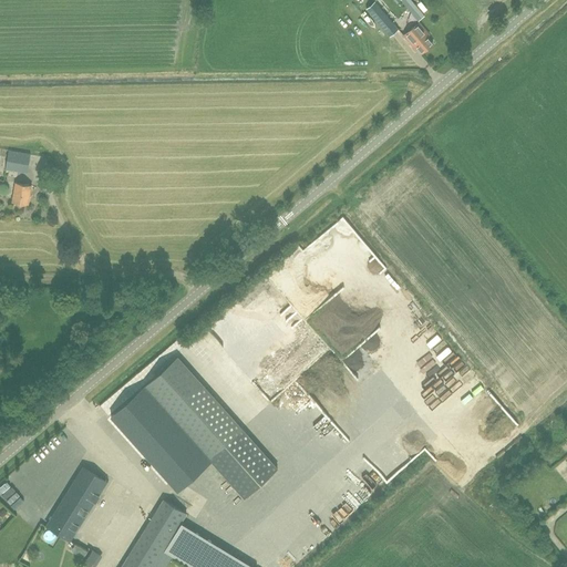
[(424,16),(410,0),(400,0),(401,0),(418,21),(424,16)]
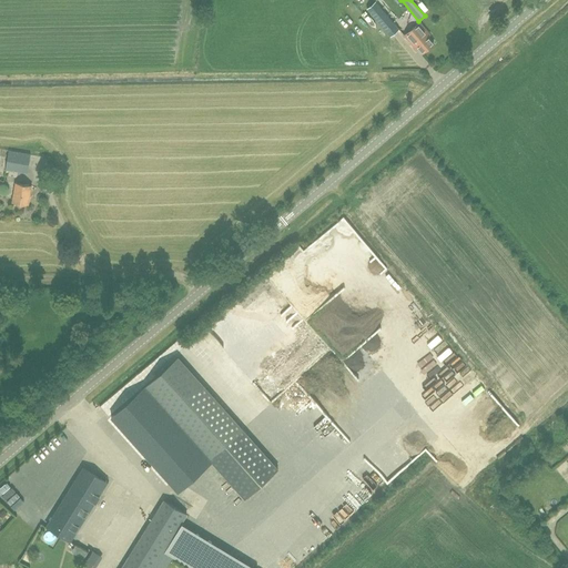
[(426,0),(419,0),(419,1),(427,13),(433,10),(426,0)]
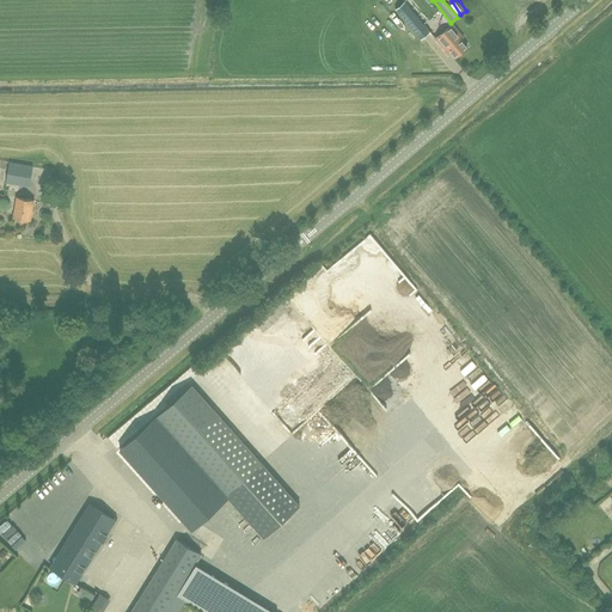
[(429,31),(404,1),(396,10),(420,38),(429,31)]
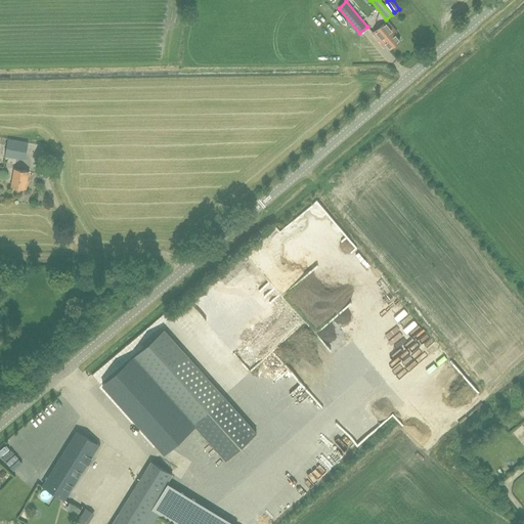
[(385,44),(389,49),(400,40),(394,34),(396,32),(387,20),(373,33),(384,45),(385,44)]
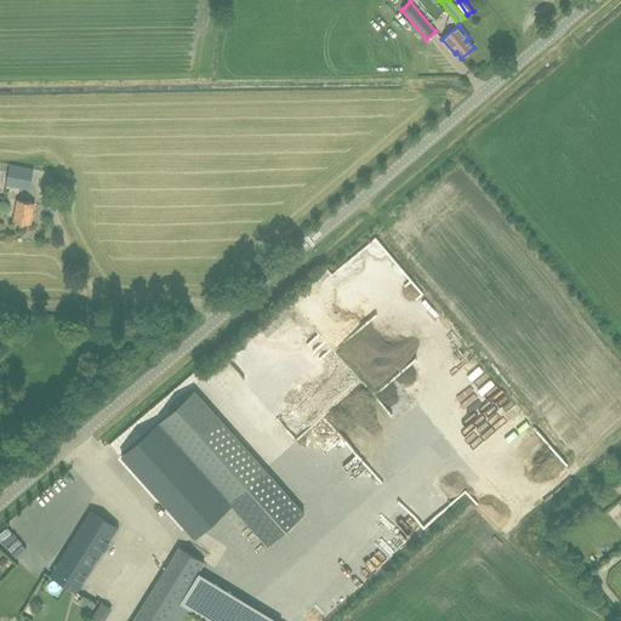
[(6,186),(29,189),(33,169),(10,165),(6,186)]
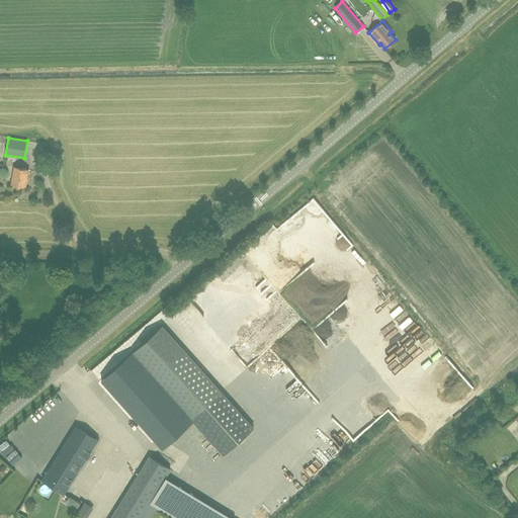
[(11,184),(25,187),(28,169),(14,167),(11,184)]
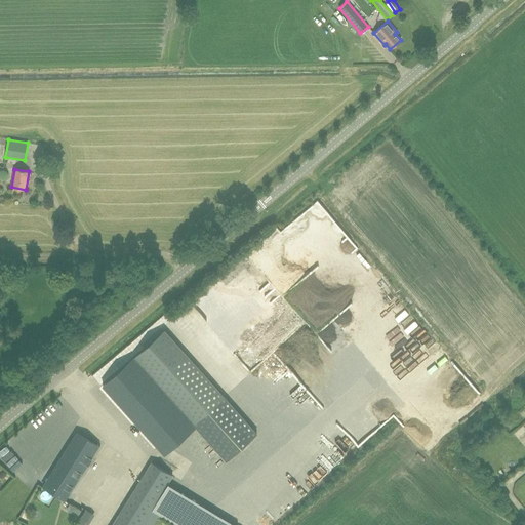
[(251,331),(252,333),(240,339),(237,332),(232,337),(233,340),(228,346),(251,372),(254,371),(266,361),(270,366),(264,355),(284,335),(289,333),(268,310),(268,311),(255,317),(250,321),(252,324),(245,327),(248,333),(251,331)]
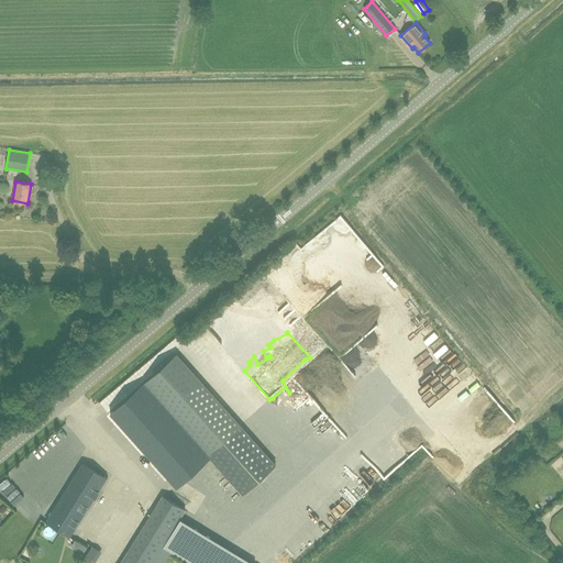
[(176,354),(142,384),(207,454),(210,457),(242,494),(275,464),(176,354)]
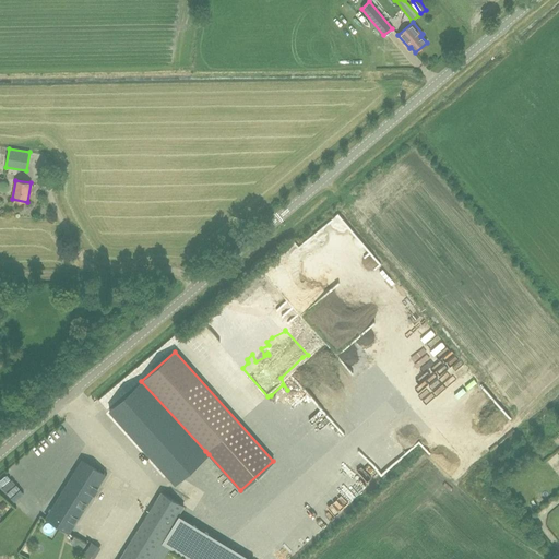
[(141,381),(109,411),(175,484),(209,454),(205,451),(141,381)]
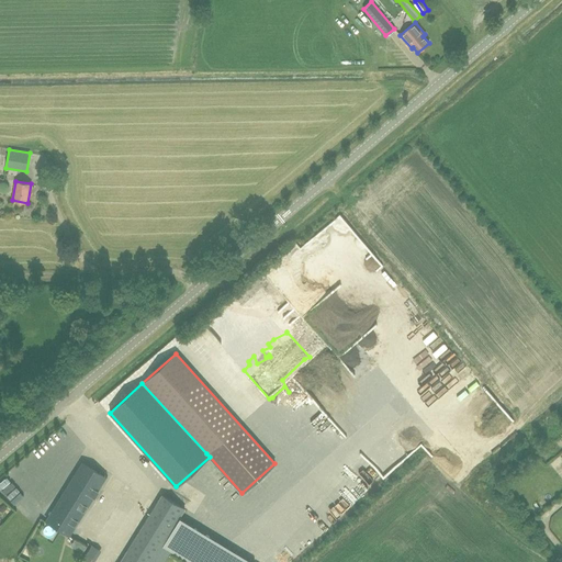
[(306,412),(307,413),(292,424),(306,440),(332,419),(318,403),(306,412)]
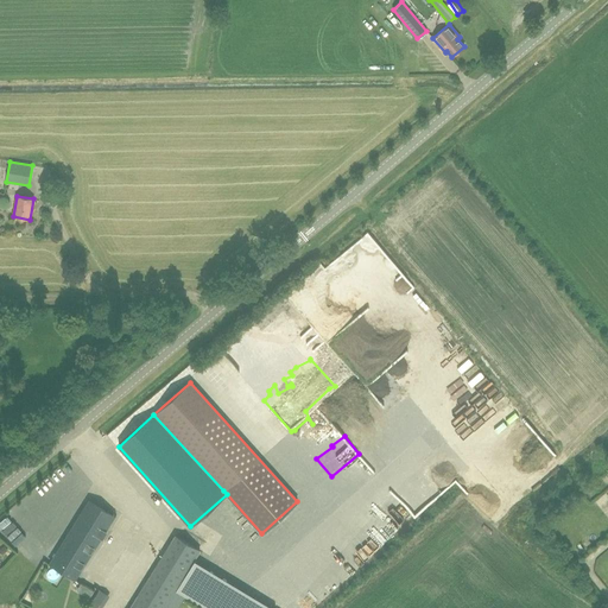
[(220,508),(223,514),(235,506),(230,500),(220,508)]
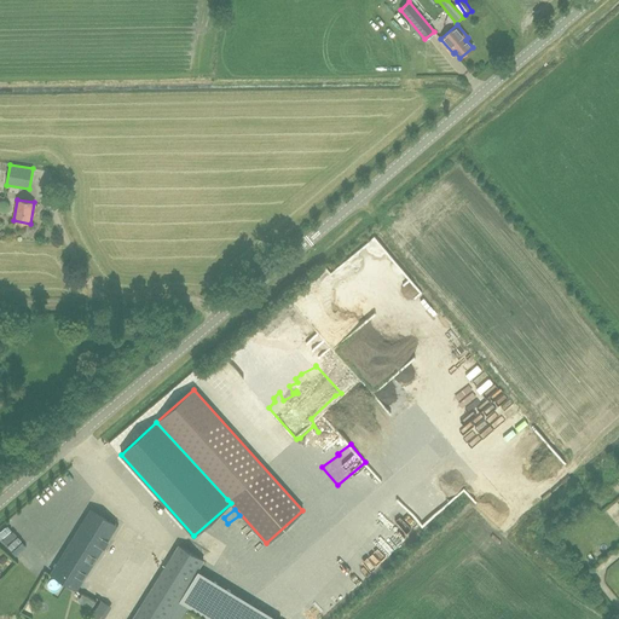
[(116,525),(91,510),(51,574),(76,589),(116,525)]
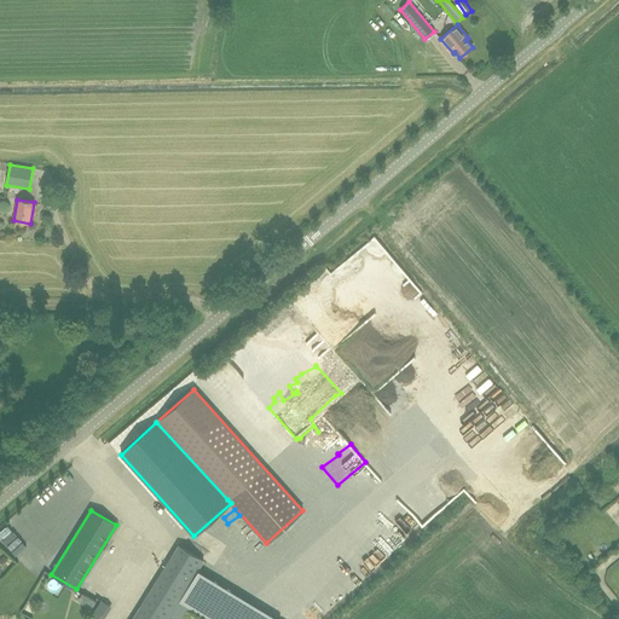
[(180,618),(187,607),(179,601),(204,560),(178,544),(132,618),(180,618)]
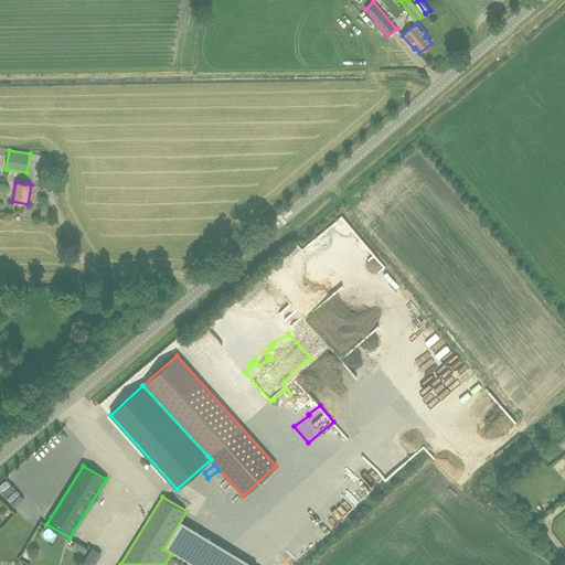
[(177,550),(194,563),(205,548),(187,535),(177,550)]
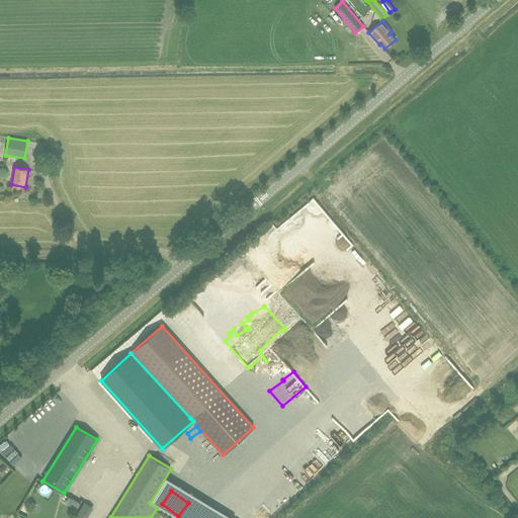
[(191,508),(184,517),(204,517),(205,517),(191,508)]
